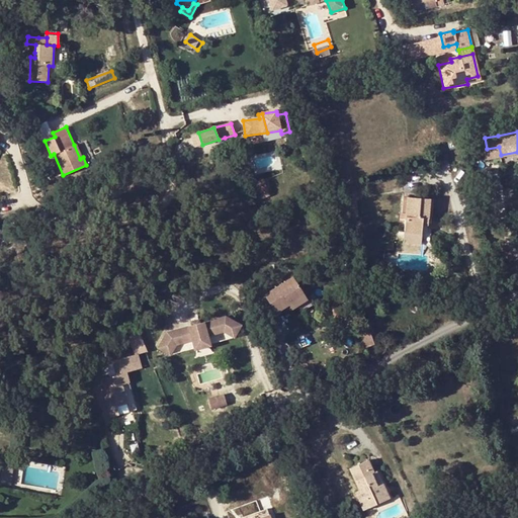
[(202,145),(198,133),(191,135),(195,147),(202,145)]
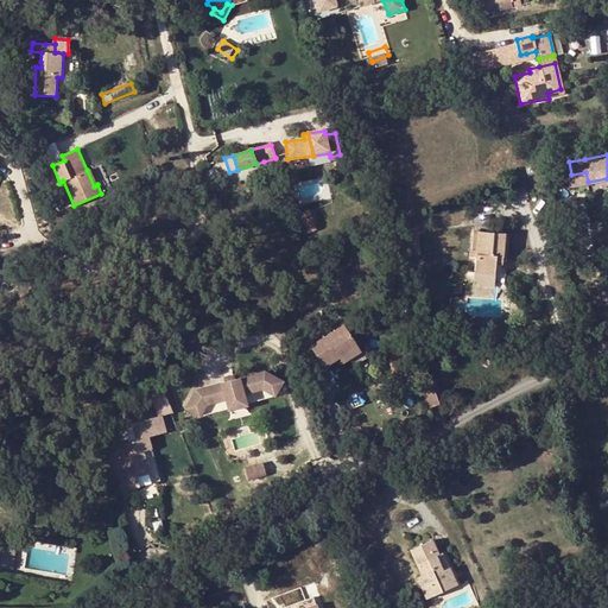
[(94,187),(97,184),(90,169),(87,170),(94,187)]
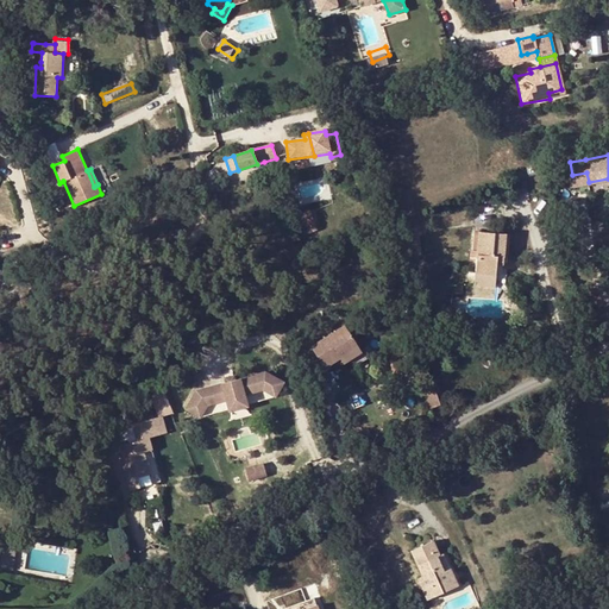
[(586,173),(572,175),(573,186),(589,182),(586,173)]
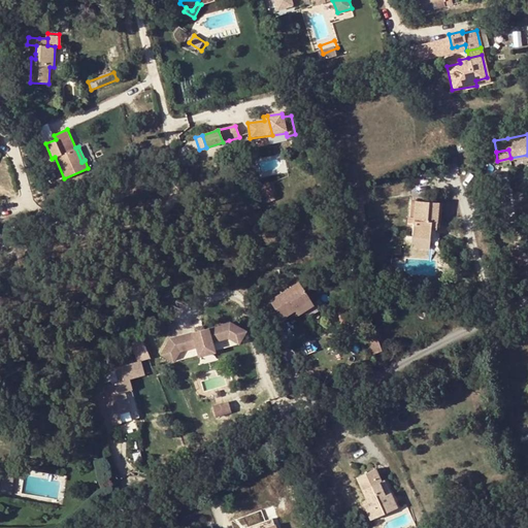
[(260,185),(266,202),(274,199),(268,182),(260,185)]
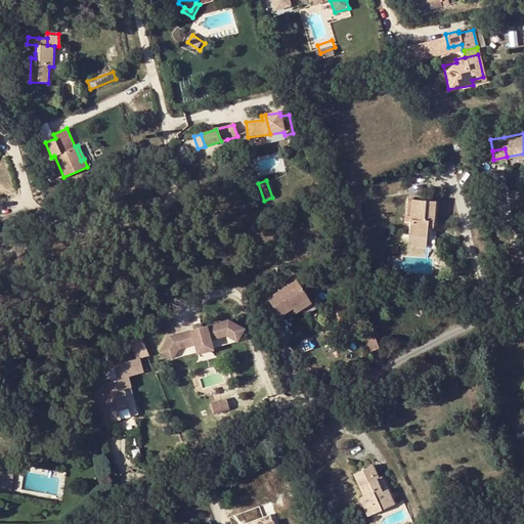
[(427,227),(433,227),(435,201),(411,199),(411,200),(407,200),(405,221),(410,221),(409,234),(426,235),(427,227)]
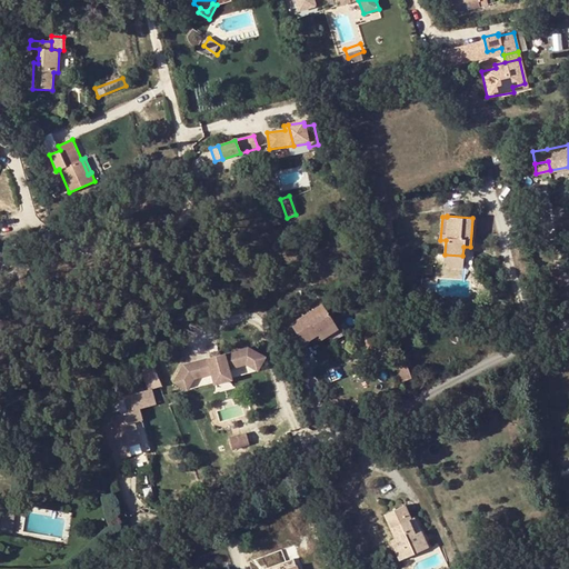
[(462,256),(445,255),(443,266),(461,268),(462,256)]
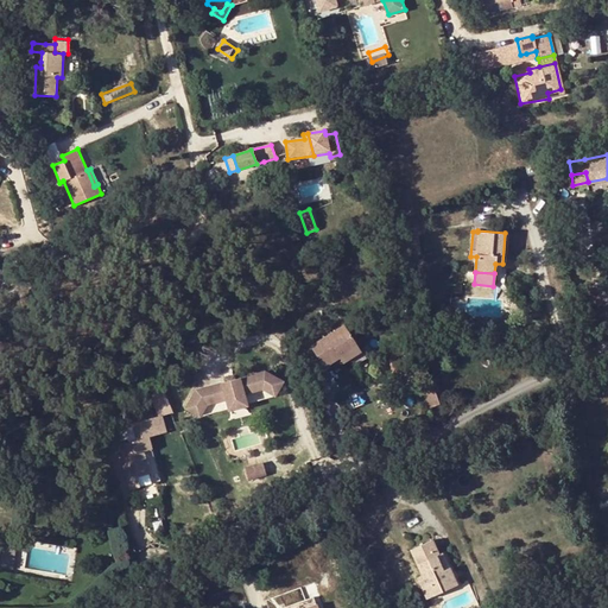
[(339,356),(356,346),(343,324),(311,346),(324,367),(339,356)]
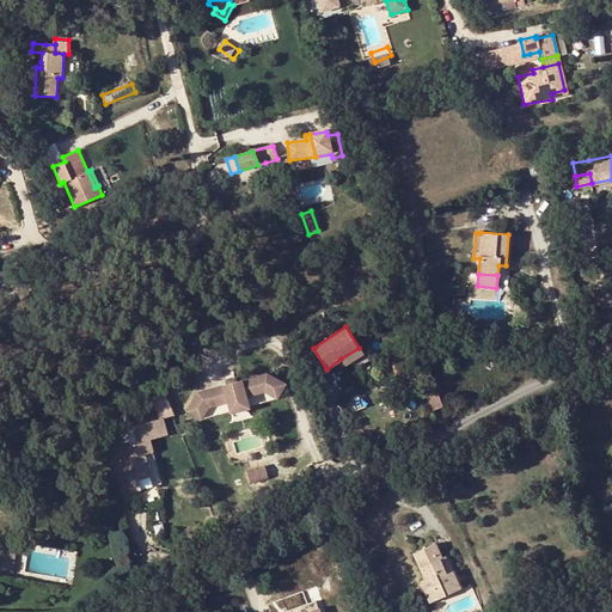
[(359,348),(341,359),(346,366),(363,354),(359,348)]
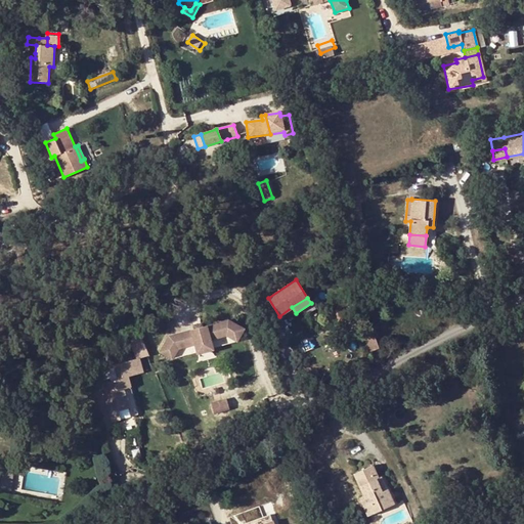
[(359,322),(370,351),(379,348),(368,319),(359,322)]
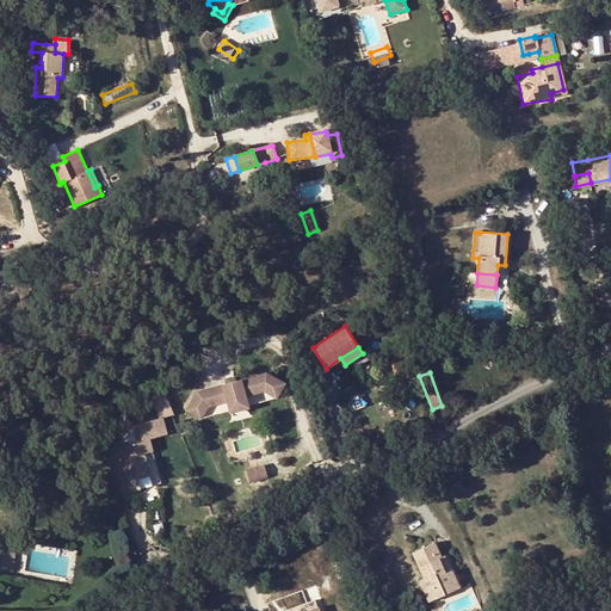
[(208,413),(207,405),(230,401),(232,413),(252,409),(247,380),(191,389),(195,415),(208,413)]
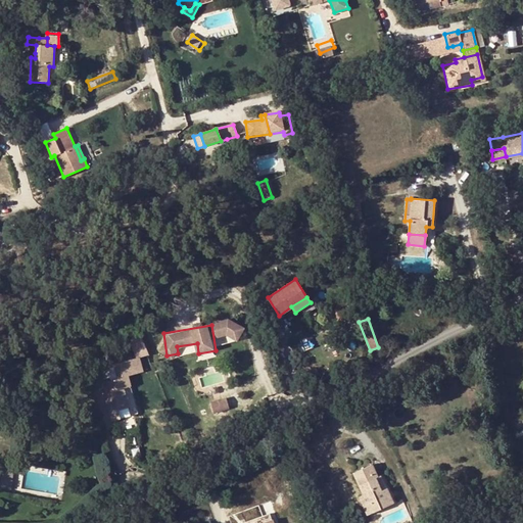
[(144,334),(132,337),(137,358),(149,354),(144,334)]
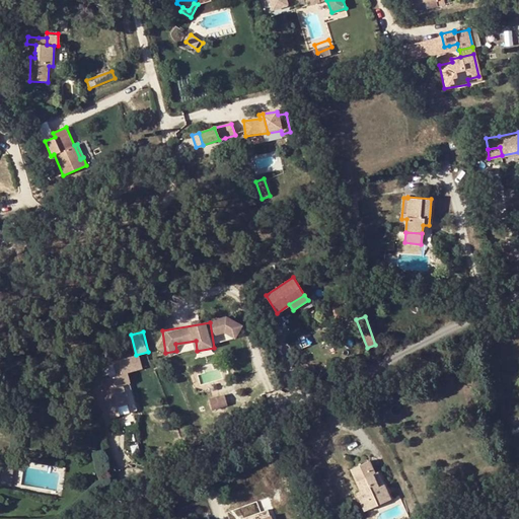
[(124,392),(122,385),(130,383),(127,373),(142,368),(138,355),(114,361),(118,375),(101,380),(112,418),(119,416),(117,408),(128,403),(126,396),(124,392)]
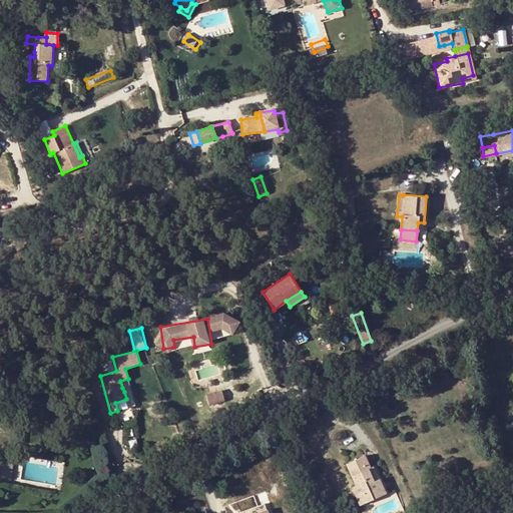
[(211,405),(226,400),(223,389),(207,394),(211,405)]
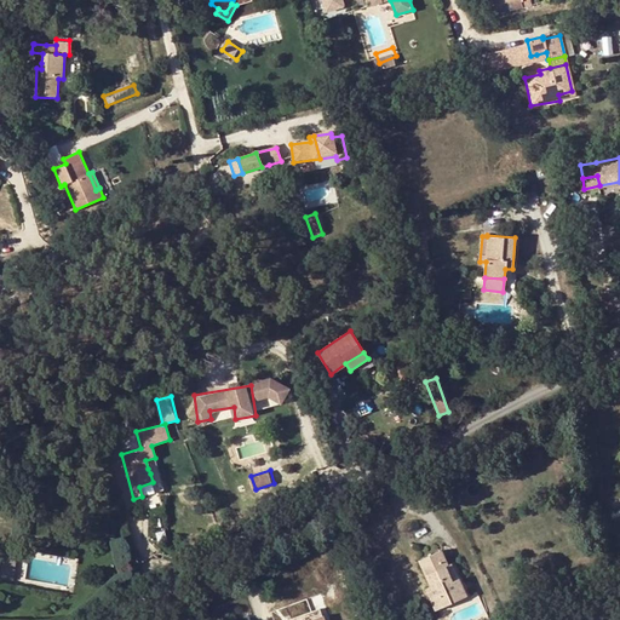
[(451,581),(445,567),(447,566),(440,550),(419,560),(430,586),(426,587),(435,608),(465,596),(458,578),(451,581)]
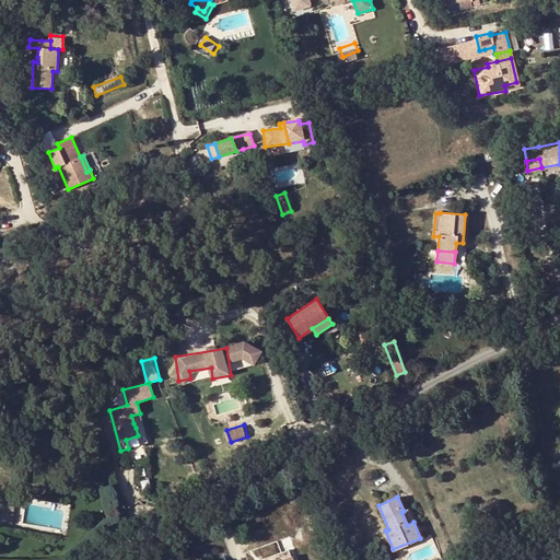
[(3,498),(0,520),(0,521),(11,524),(14,499),(3,498)]
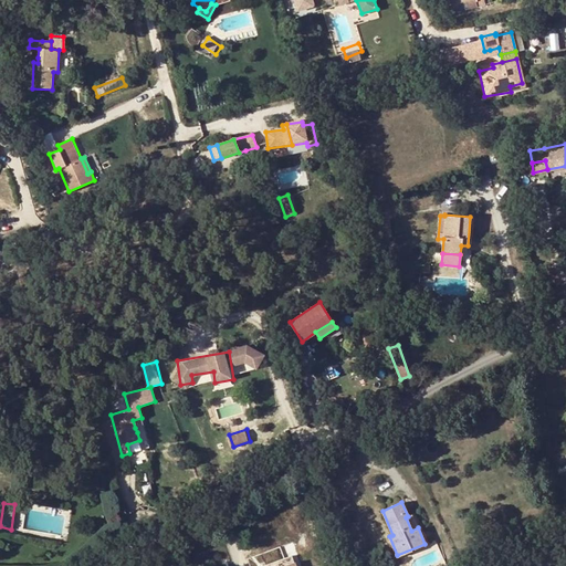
[(411,531),(418,527),(411,514),(408,516),(406,517),(411,531)]
